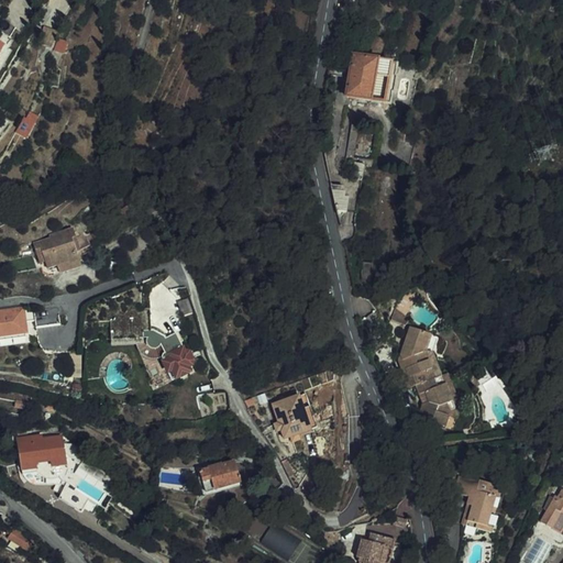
[(337,0),(338,11),(353,0),(337,0)]
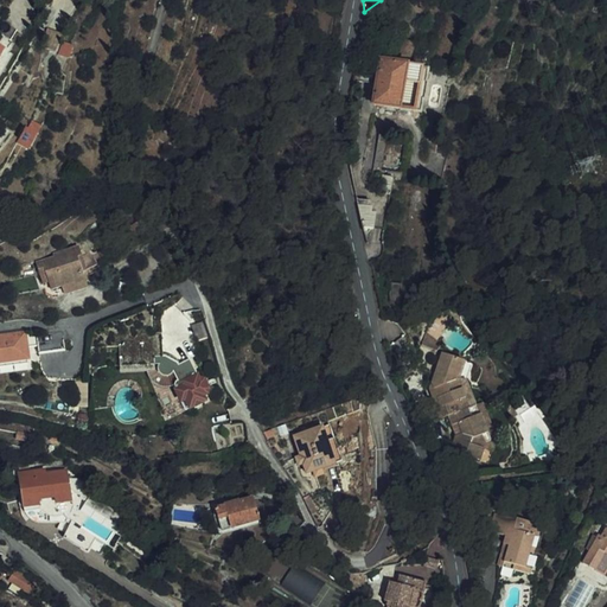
[(0,23),(0,32),(6,37),(13,26),(4,19),(0,23)]
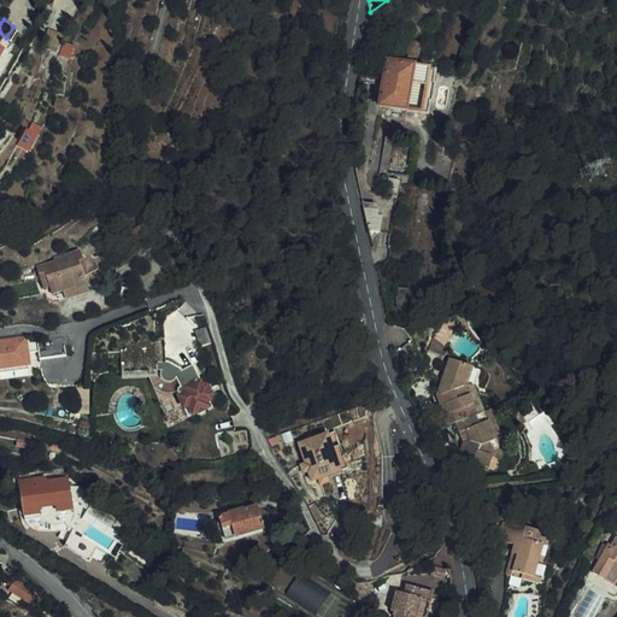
[(54,31),(41,28),(36,41),(50,46),(54,31)]
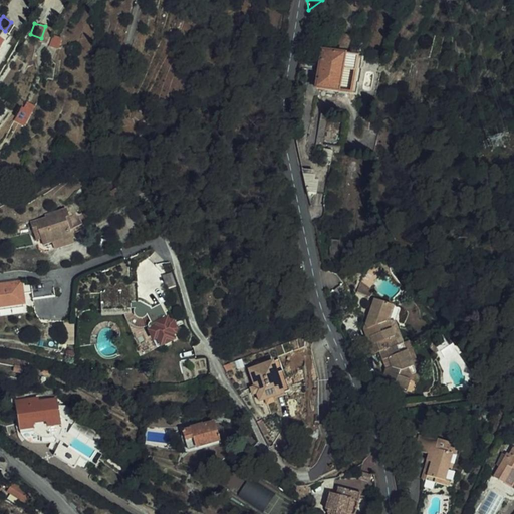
[(361,58),(319,52),(314,89),(355,95),(356,87),(359,88),(362,69),(359,68),(361,58)]
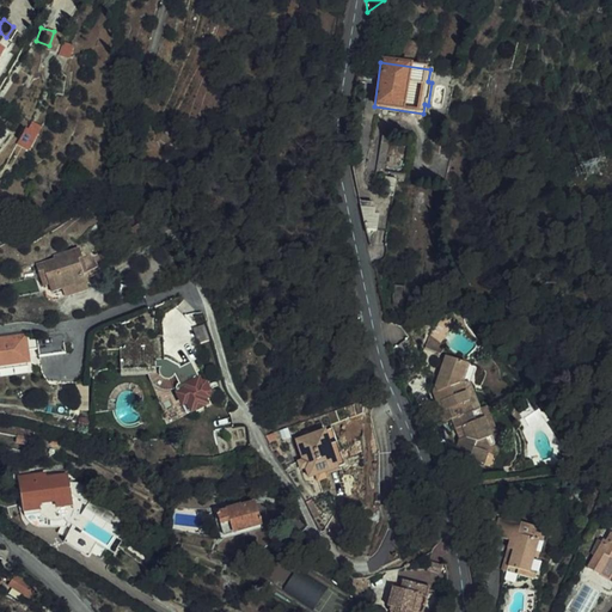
[(22,127),(17,124),(10,139),(13,141),(17,135),(17,134),(19,130),(22,127)]
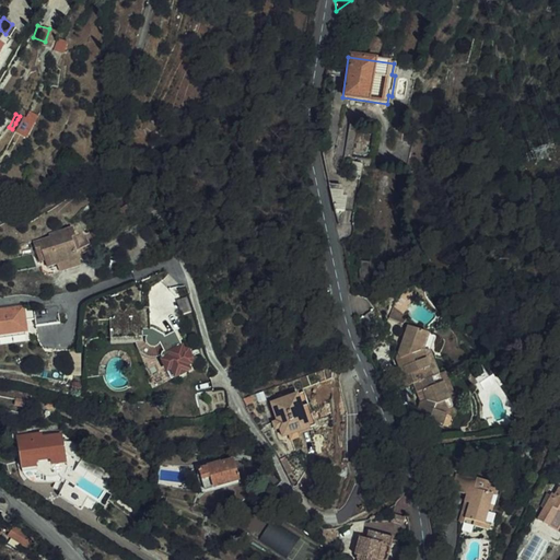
[(15,123),(15,124),(22,126),(25,119),(20,116),(18,119),(15,123)]
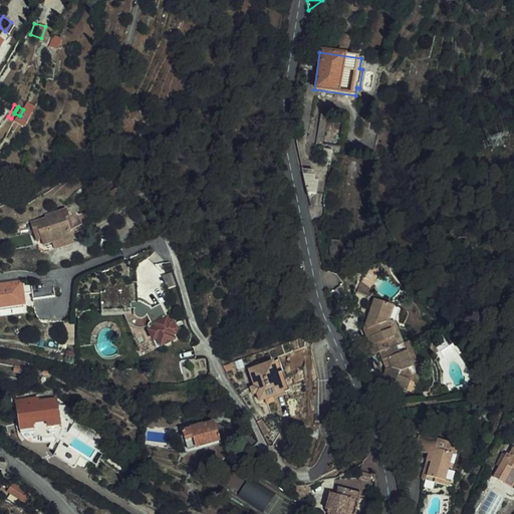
[(321,112),(314,150),(323,151),(320,165),(329,166),(332,153),(339,154),(340,147),(322,144),(327,113),(321,112)]
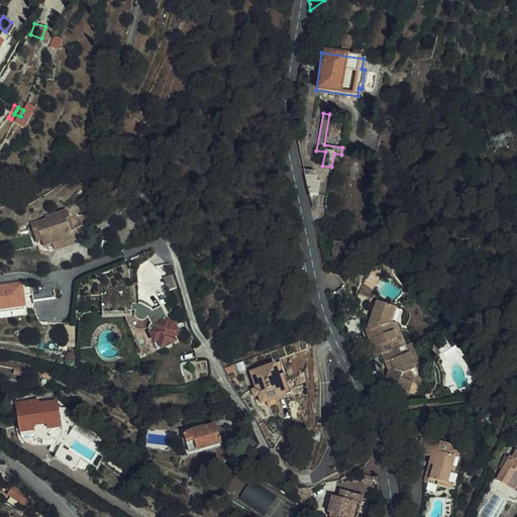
[(316,169),(303,170),(310,198),(316,197),(316,169)]
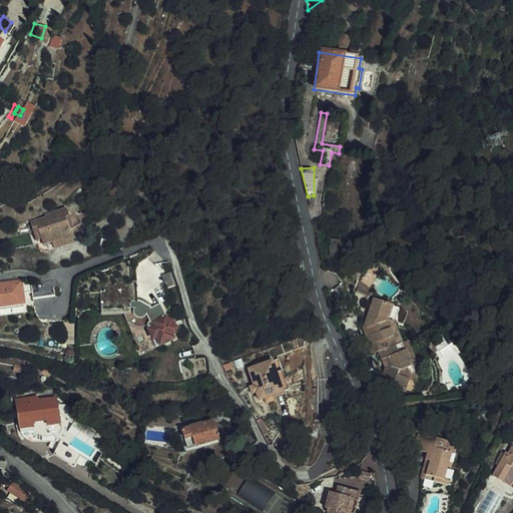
[(110,192),(115,200),(120,196),(115,189),(110,192)]
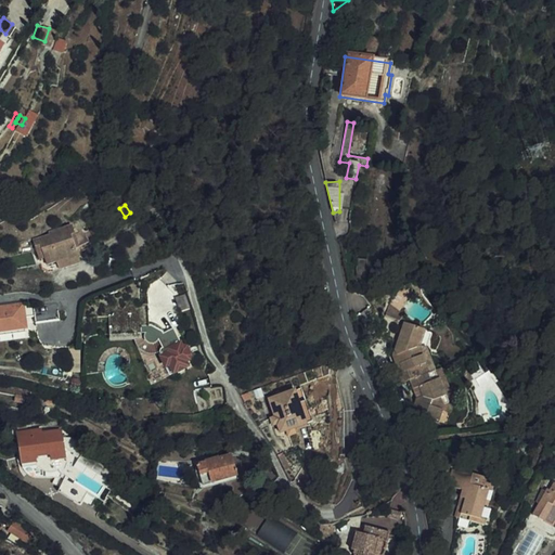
[(44,263),(54,260),(66,257),(67,259),(76,257),(73,246),(76,245),(69,223),(46,232),(47,233),(31,239),(37,257),(41,255),(44,263)]
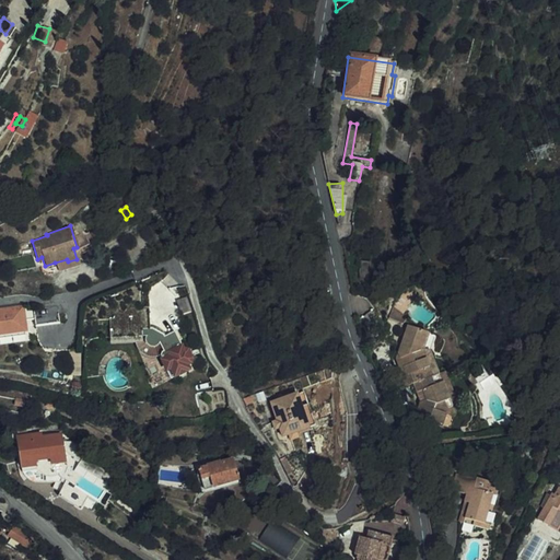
[(68,261),(67,259),(55,263),(57,270),(79,264),(77,259),(68,261)]
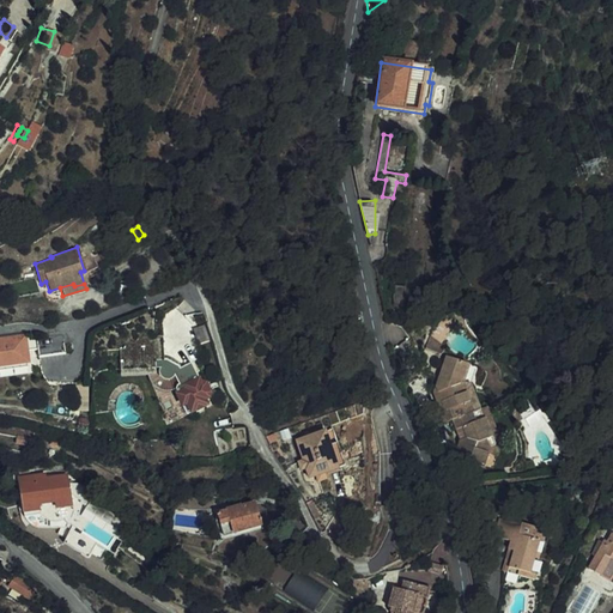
[(405,286),(394,286),(393,309),(406,310),(405,286)]
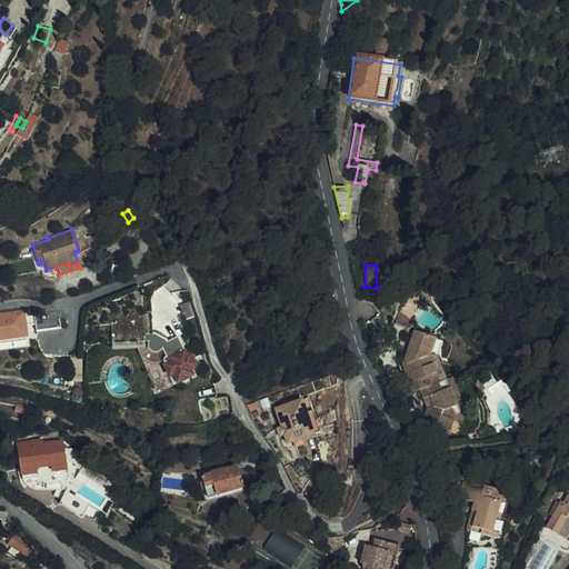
[(22,310),(0,312),(0,335),(25,332),(22,310)]
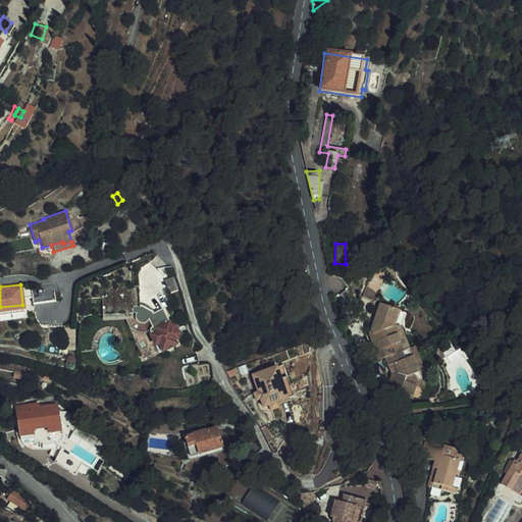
[(22,305),(0,307),(0,317),(23,315),(22,305)]
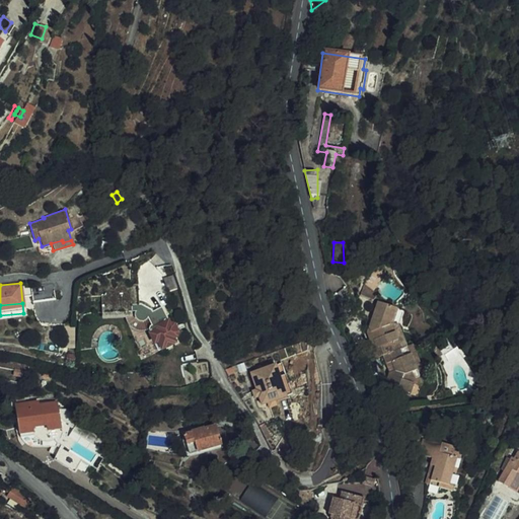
[(147,331),(151,340),(154,339),(159,350),(177,342),(176,340),(178,334),(174,324),(171,326),(166,325),(158,308),(155,309),(152,303),(140,308),(144,316),(147,314),(152,325),(148,327),(147,331)]
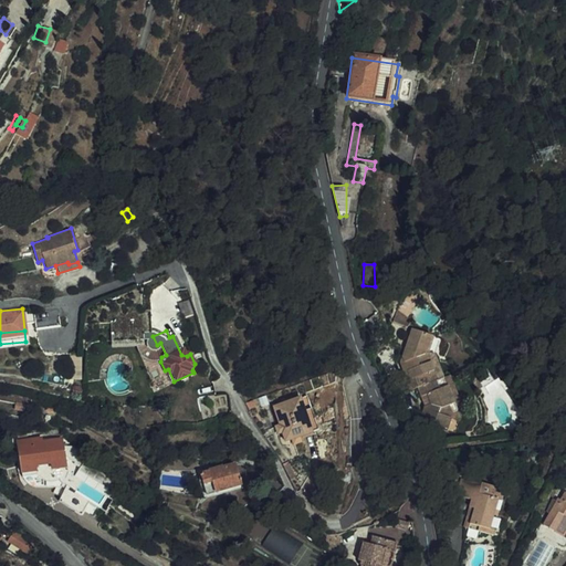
[(444,379),(438,383),(428,357),(432,337),(411,331),(402,359),(409,374),(405,375),(412,394),(420,390),(423,399),(431,396),(437,408),(428,409),(423,422),(450,431),(453,419),(454,416),(451,407),(456,405),(444,379)]
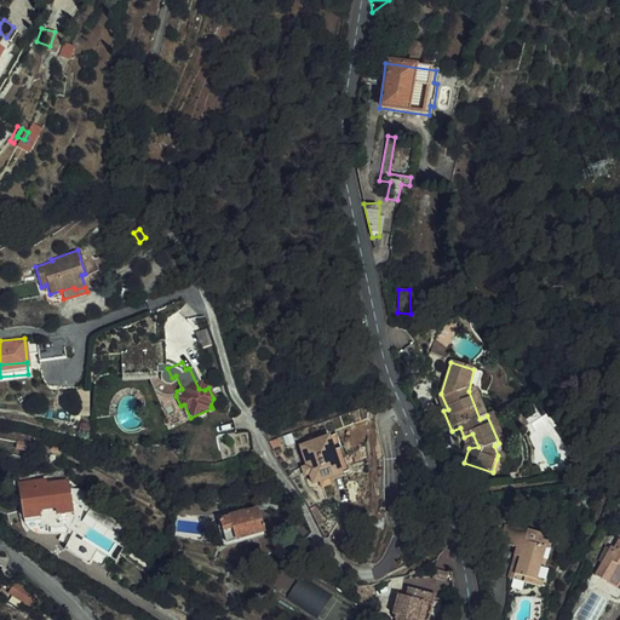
[(480,419),(487,415),(476,390),(481,372),(474,369),(469,391),(480,419)]
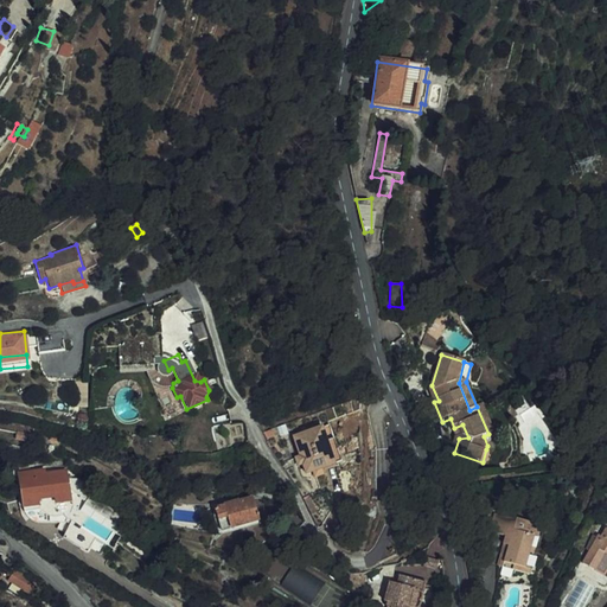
[(186,409),(180,396),(177,397),(183,411),(186,409)]
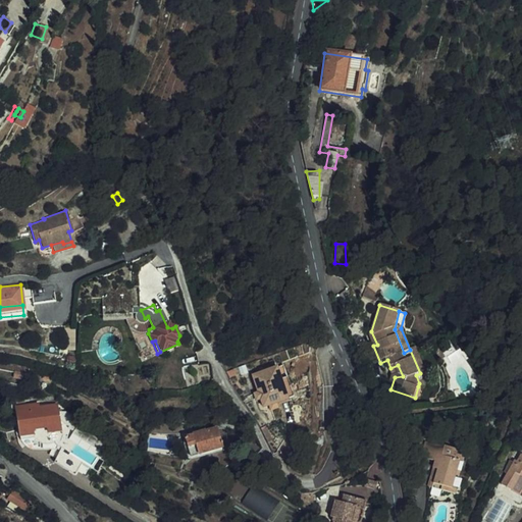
[(416,375),(419,383),(418,386),(425,388),(429,379),(414,348),(410,350),(420,373),(416,375)]
